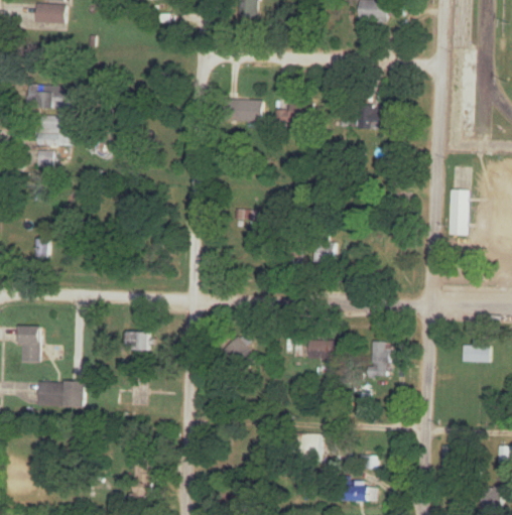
[(388,17),(403,17),(403,0),(358,0),(359,21),(388,21),(388,17)]
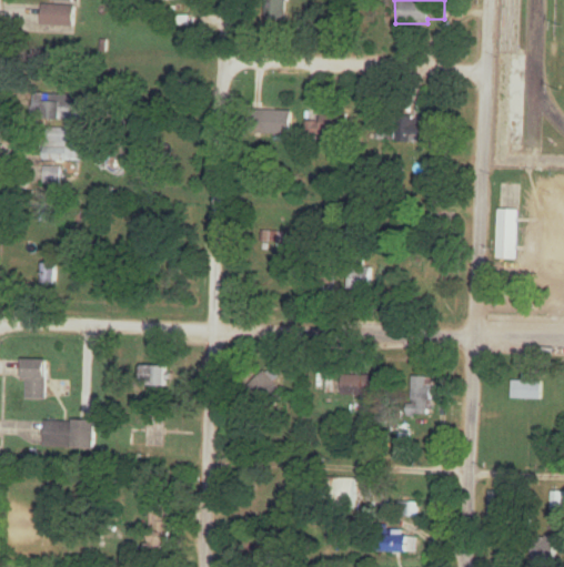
[(38,29),(69,31),(70,4),(39,3),(38,29)]
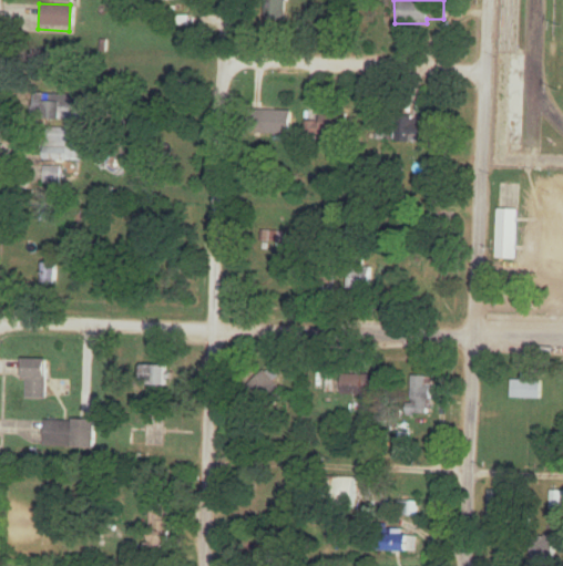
[(518,54),(502,54),(500,143),(515,143),(518,54)]
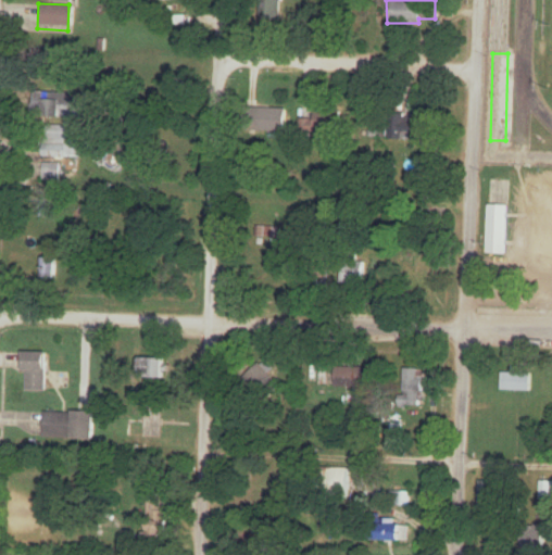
[(79,118),(79,91),(27,91),(27,117),(79,118)]
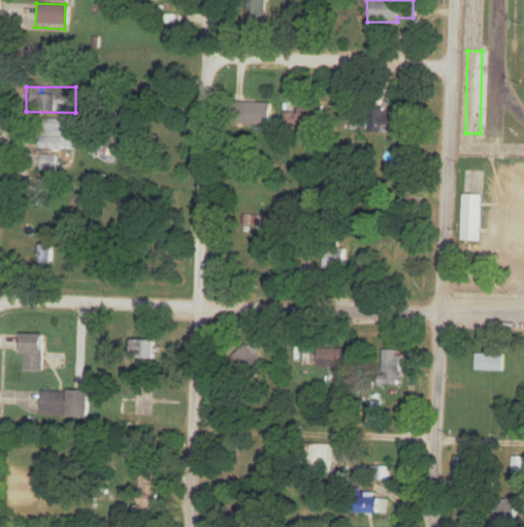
[(268,101),(233,101),(233,123),(268,123),(268,101)]
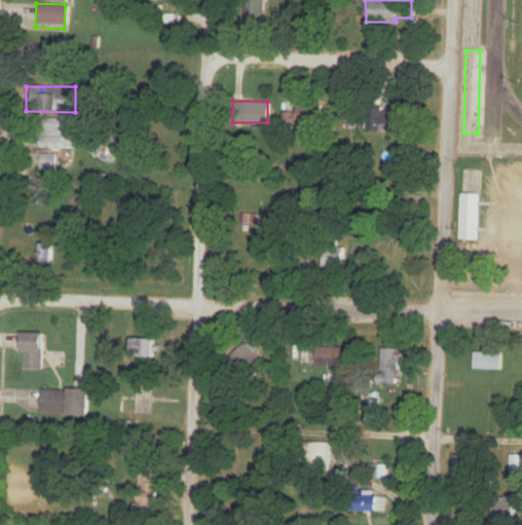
[(320,103),(294,103),(294,111),(281,111),(281,125),(320,125),(320,103)]
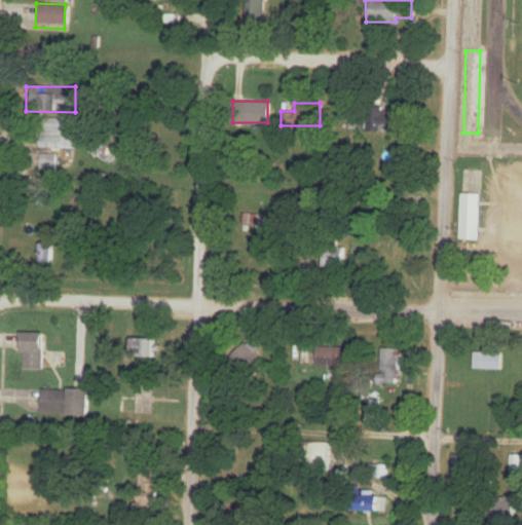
[(395,110),(365,110),(365,132),(395,132),(395,110)]
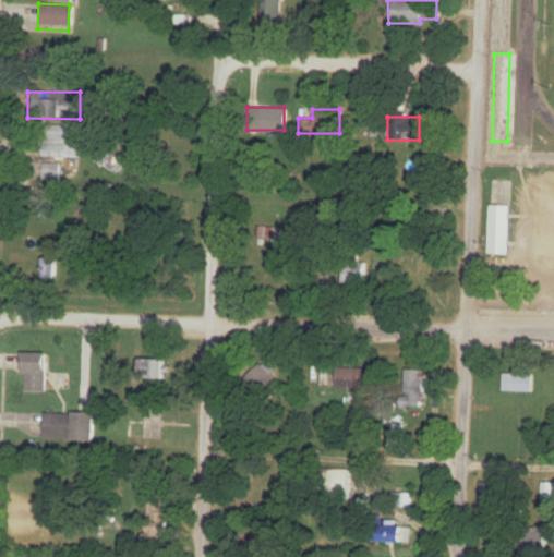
[(74,158),(74,140),(62,140),(62,125),(39,125),(39,158),(74,158)]
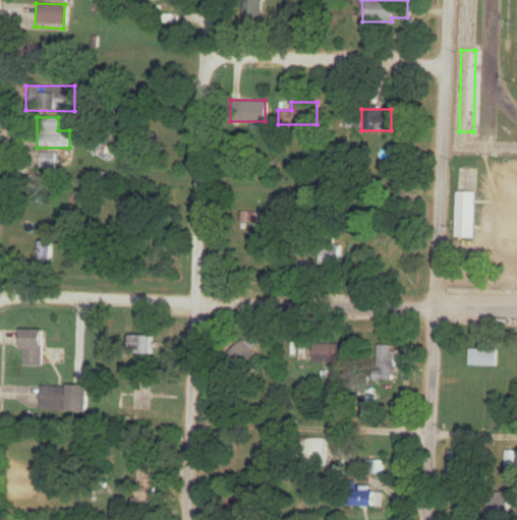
[(52,167),(52,153),(36,153),(36,167),(52,167)]
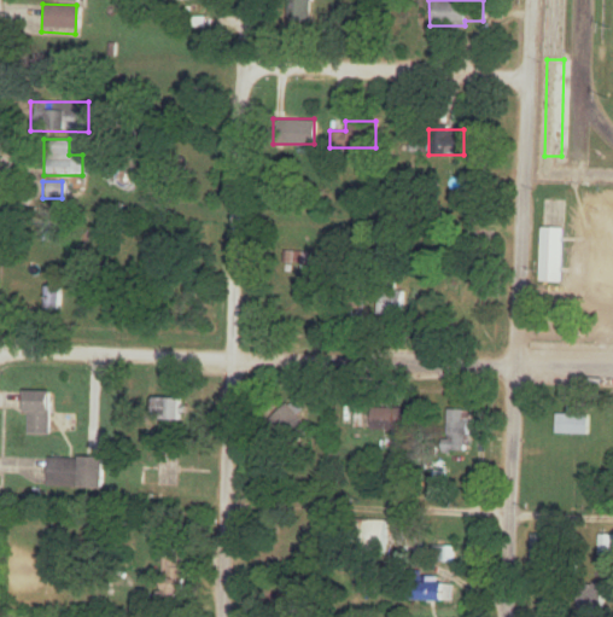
[(561,227),(538,227),(538,281),(561,281),(561,227)]
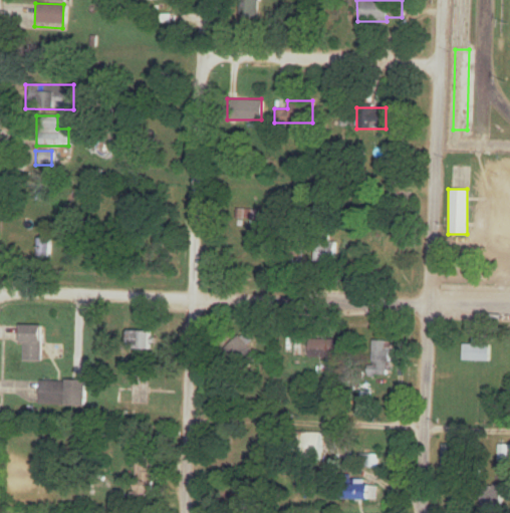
[(234,218),(240,219),(242,210),(236,208),(234,218)]
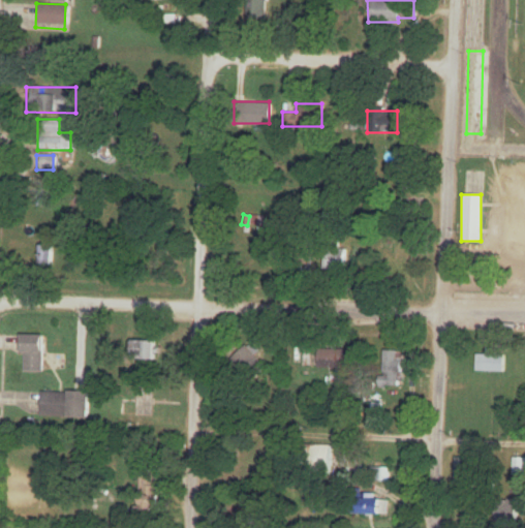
[(17,265),(49,265),(49,245),(17,245),(17,265)]
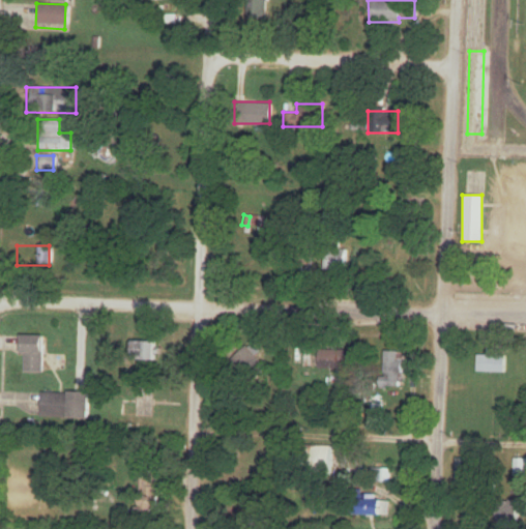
[(346,270),(346,248),(324,248),(324,270),(346,270)]
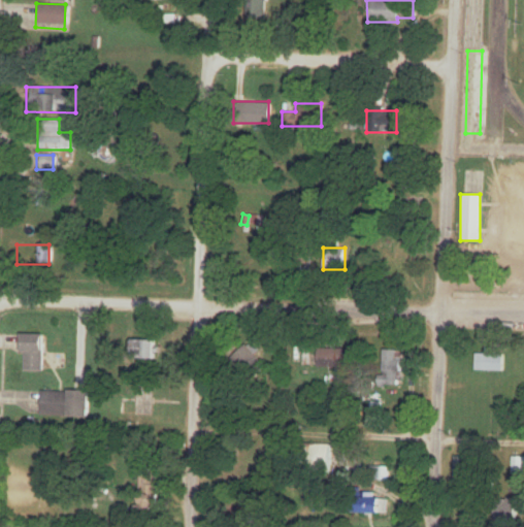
[(40,333),(20,333),(20,370),(40,370),(40,333)]
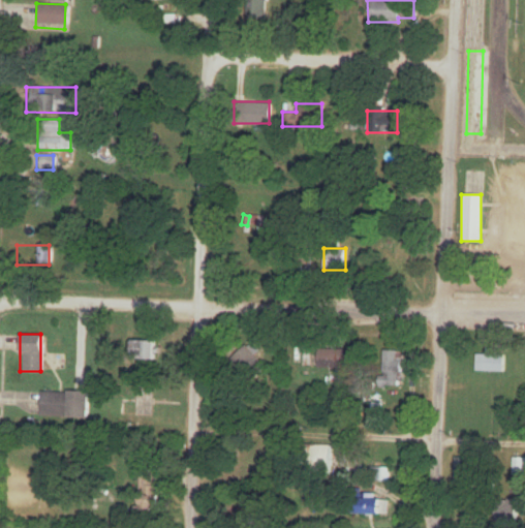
[(154,360),(154,340),(130,340),(130,360),(154,360)]
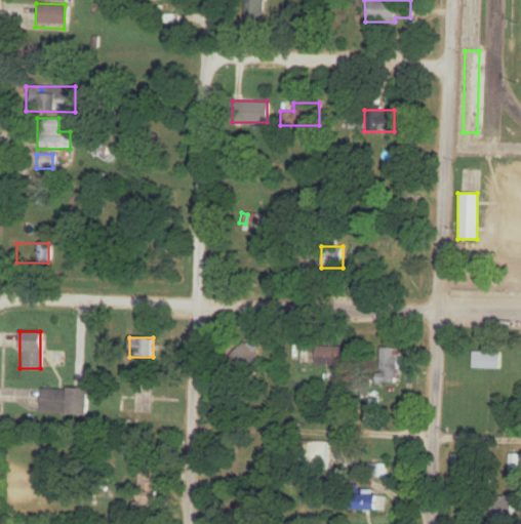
[(262,364),(241,343),(227,356),(247,377),(262,364)]
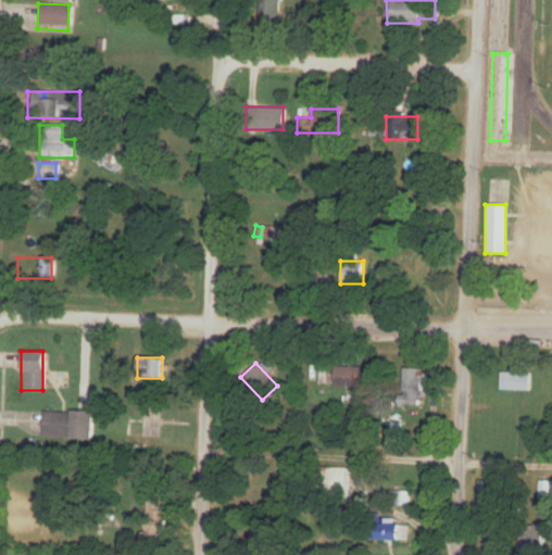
[(360,366),(333,366),(333,388),(360,388),(360,366)]
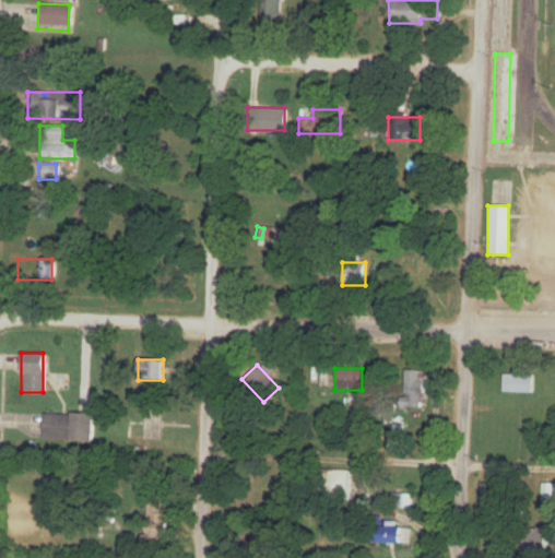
[(422,407),(422,370),(401,370),(401,407),(422,407)]
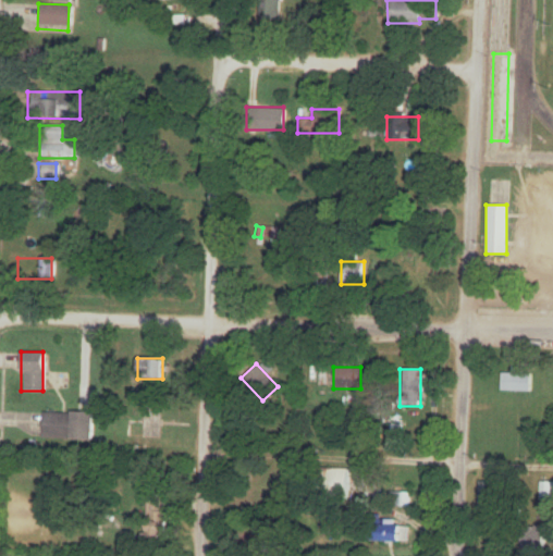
[(501,371),(501,391),(530,391),(530,371),(501,371)]
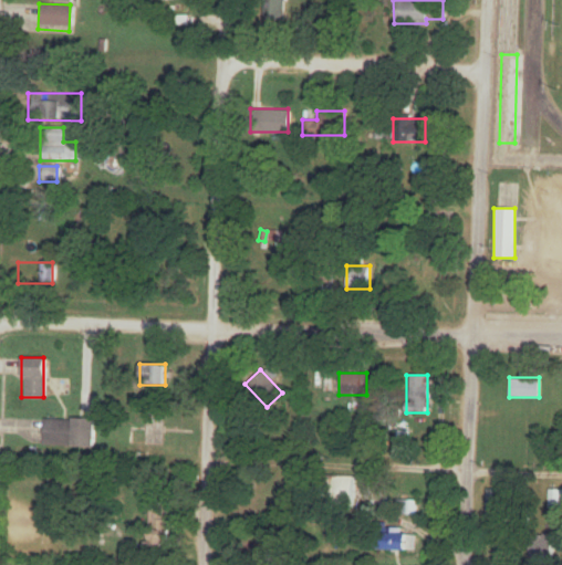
[(91,446),(91,418),(40,418),(40,446),(91,446)]
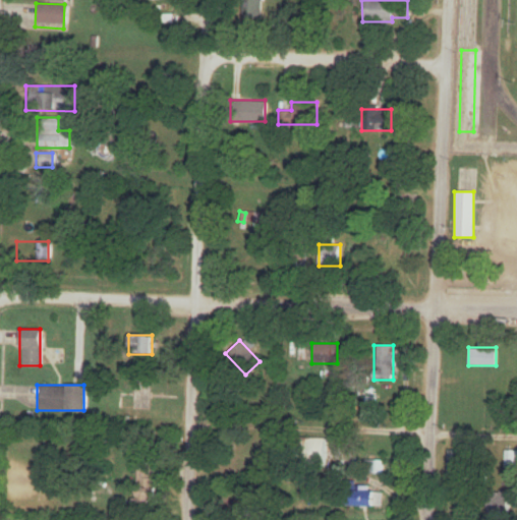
[(324,439),(303,439),(303,461),(324,461),(324,439)]
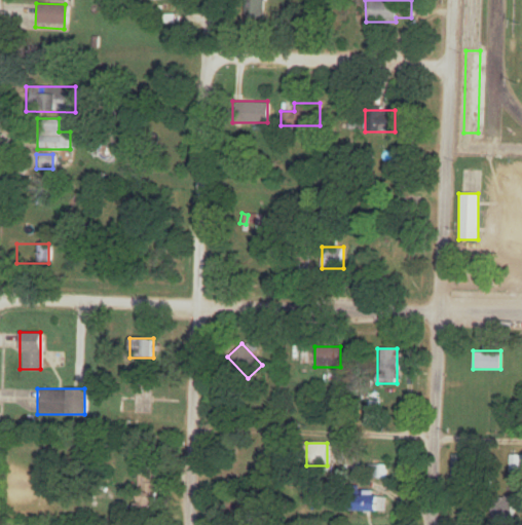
[(464,454),(449,454),(449,485),(464,485),(464,454)]
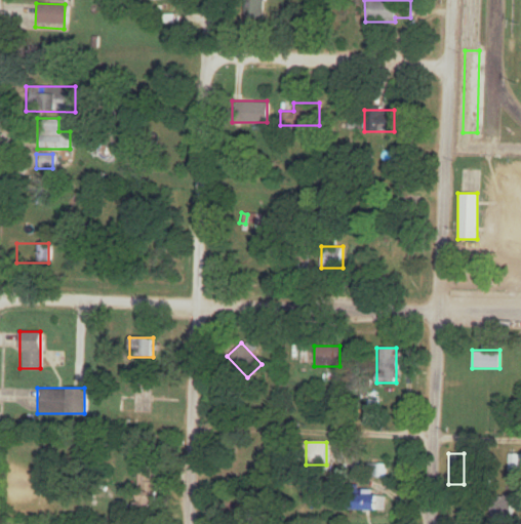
[(507,454),(507,470),(520,470),(520,454),(507,454)]
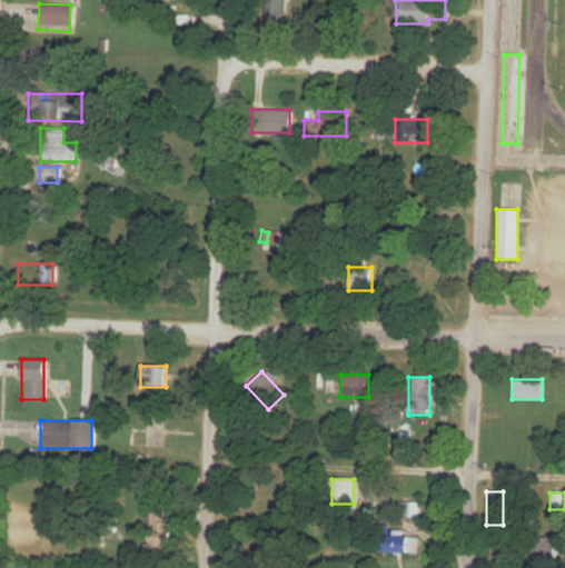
[(417,517),(417,504),(396,504),(396,517),(417,517)]
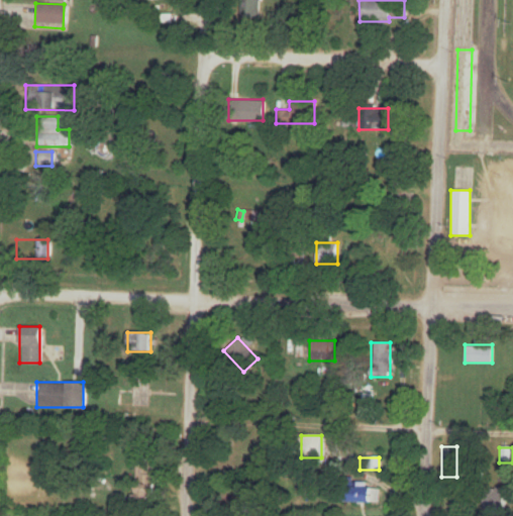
[(351,503),(377,503),(377,486),(351,486),(351,503)]
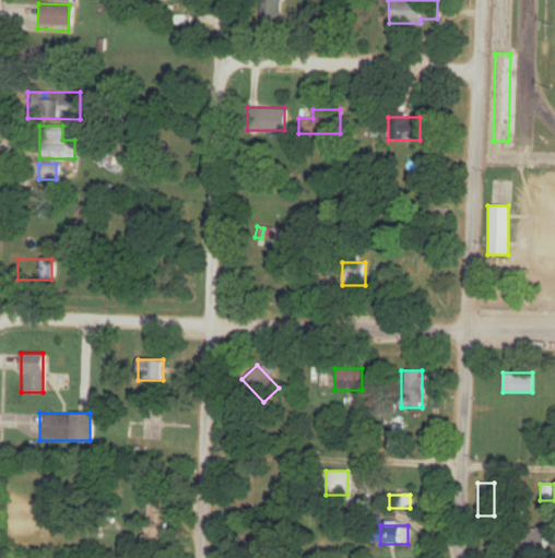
[(523,554),(544,554),(544,526),(523,526),(523,554)]
